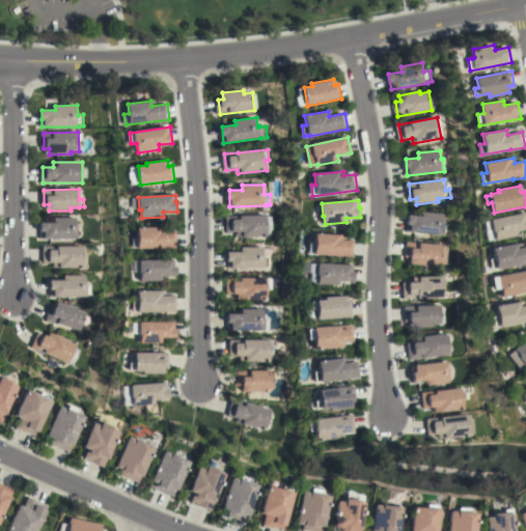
[(409,231),(411,215),(424,217),(424,212),(447,214),(446,223),(447,223),(446,235),(409,231)]
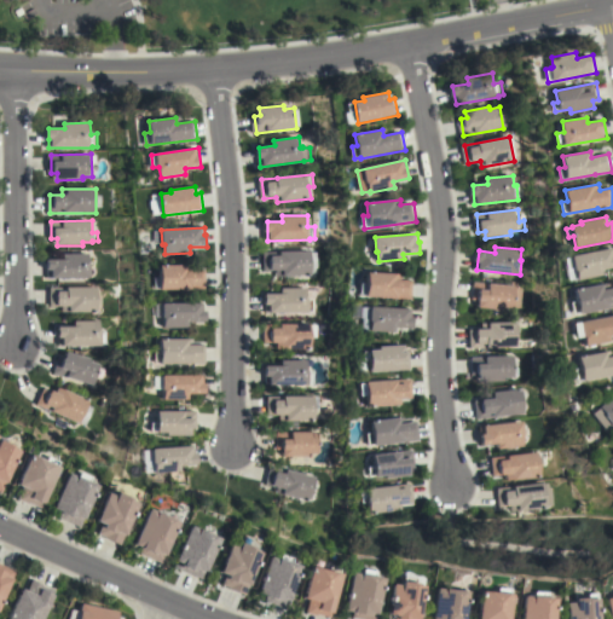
[(579,281),(577,270),(576,270),(572,256),(612,249),(612,266),(603,268),(605,275),(579,281)]
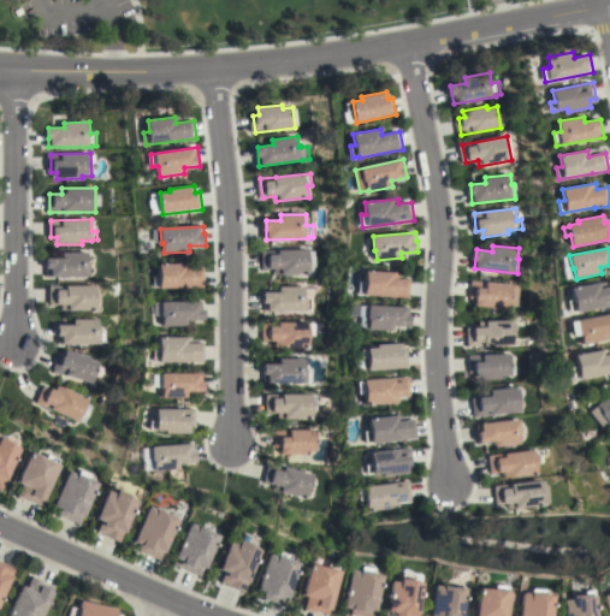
[(278,276),(278,270),(266,270),(265,252),(282,250),(282,252),(311,250),(312,273),(278,276)]
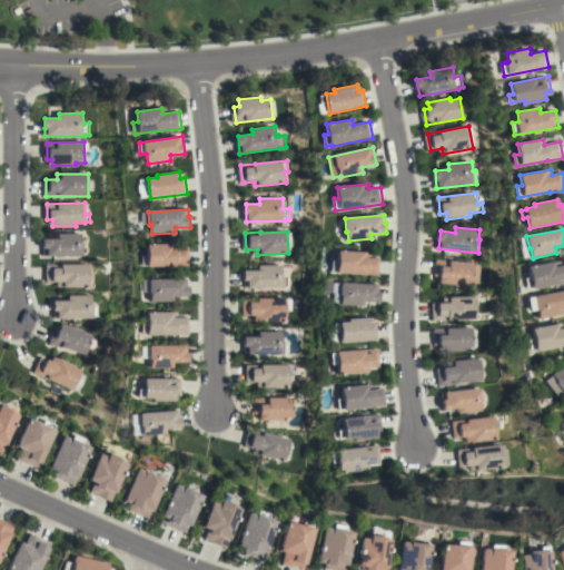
[(47,256),(47,249),(45,249),(45,239),(60,239),(60,234),(83,234),(83,243),(86,243),(86,256),(47,256)]
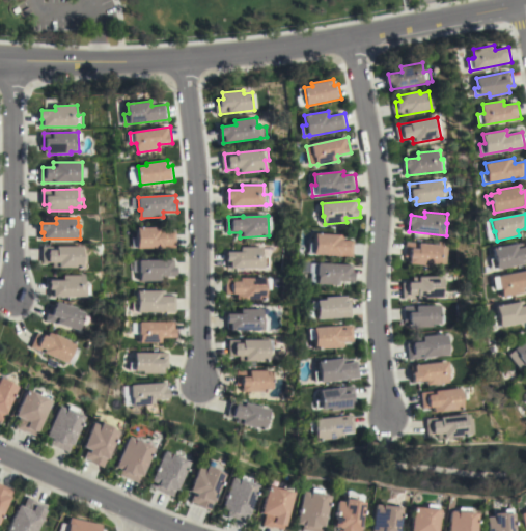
[(164,227),(164,232),(177,231),(178,248),(138,249),(138,227),(164,227)]
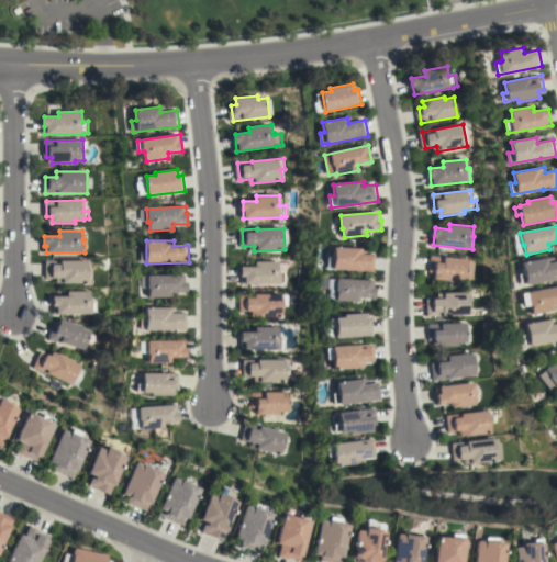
[(329,269),(330,257),(335,257),(335,247),(366,249),(366,254),(377,255),(376,271),(329,269)]
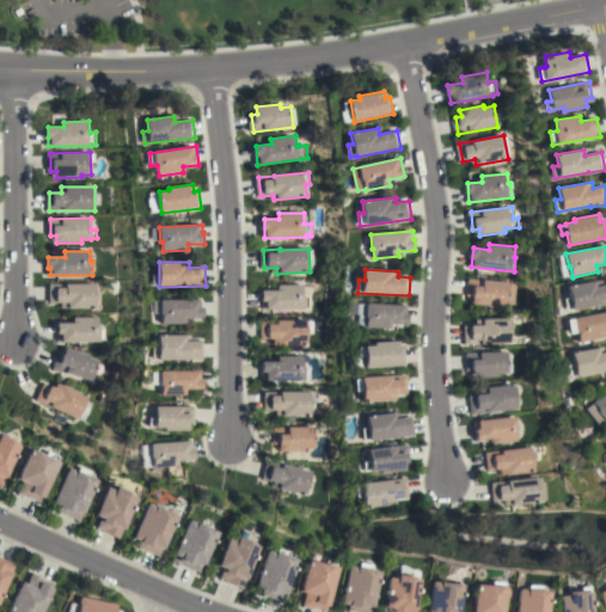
[(521,285),(519,305),(510,304),(509,305),(500,304),(500,307),(475,304),(476,297),(470,295),(471,279),(521,285)]
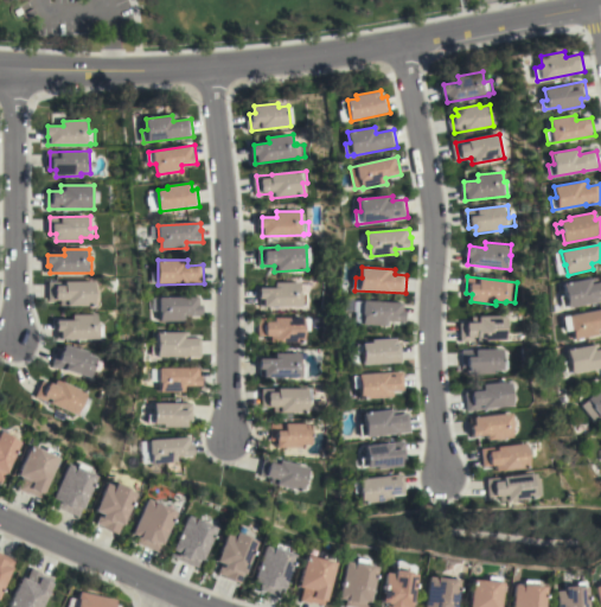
[(561,296),(567,295),(564,285),(592,279),(598,278),(599,283),(600,283),(600,301),(596,302),(569,308),(569,307),(563,308),(561,296)]
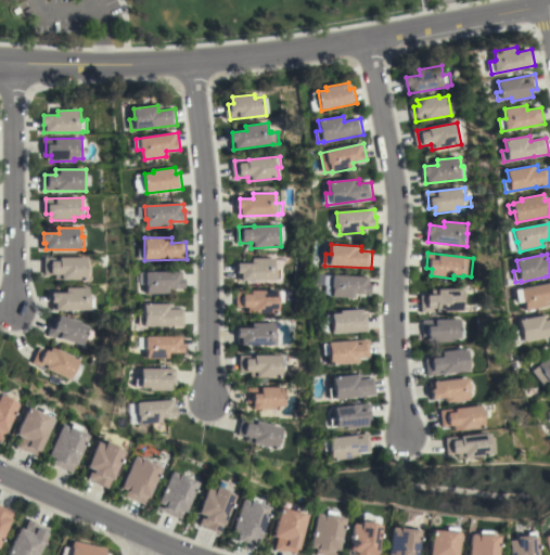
[(59,280),(59,274),(48,274),(48,258),(89,258),(89,280),(59,280)]
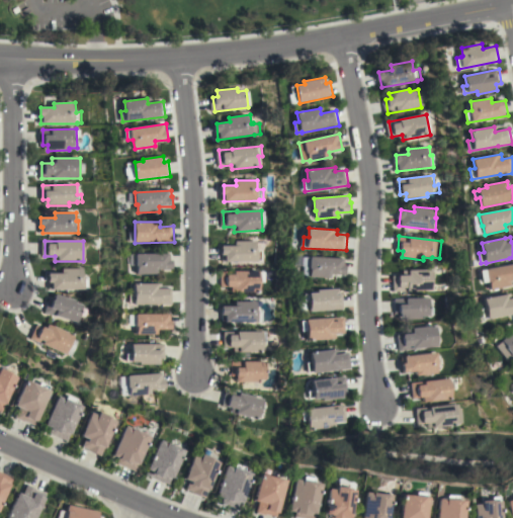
[(225,262),(225,255),(223,255),(223,246),(238,246),(238,241),(258,241),(259,250),(264,250),(264,261),(260,261),(260,262),(225,262)]
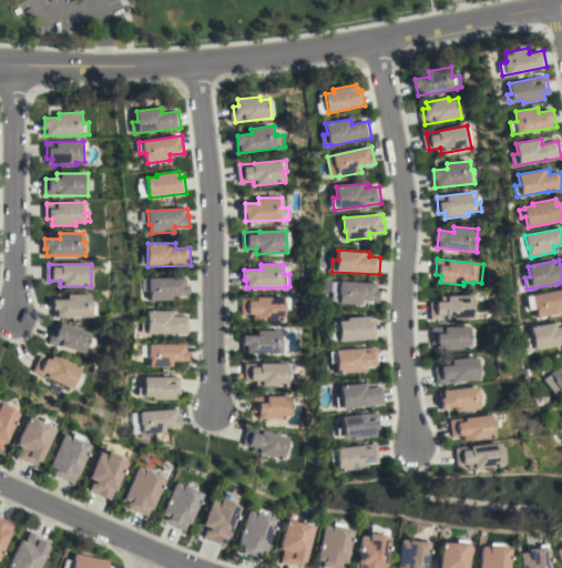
[(175,295),(175,301),(152,301),(151,292),(150,292),(150,279),(188,277),(188,285),(190,285),(190,295),(175,295)]
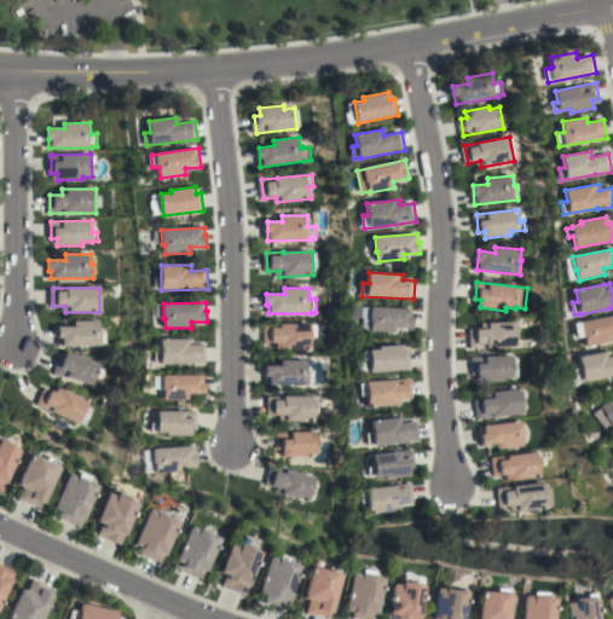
[(364,330),(364,319),(363,317),(363,307),(371,308),(371,307),(415,310),(414,317),(415,317),(415,328),(398,327),(397,333),(372,331),(372,330),(364,330)]
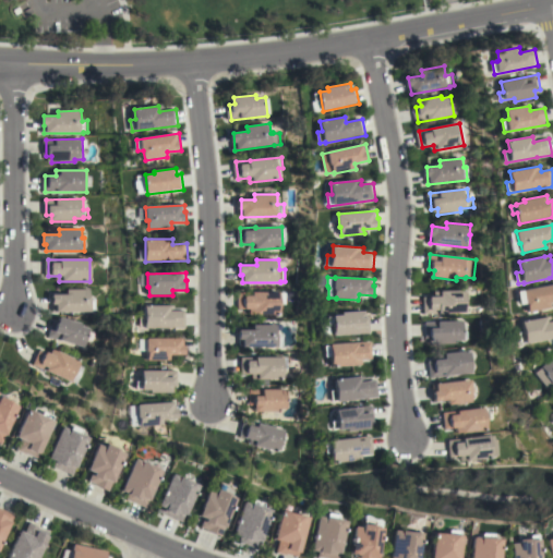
[(530,312),(528,303),(527,303),(525,290),(552,284),(552,303),(552,307),(530,312)]
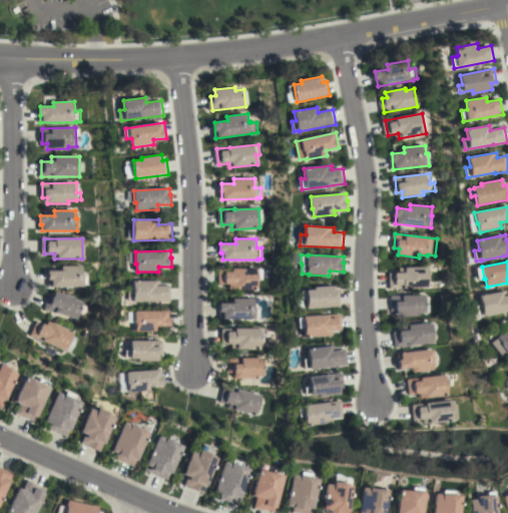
[(84,266),(84,276),(90,275),(90,286),(86,286),(86,287),(51,287),(51,280),(50,280),(50,271),(63,271),(63,266),(84,266)]
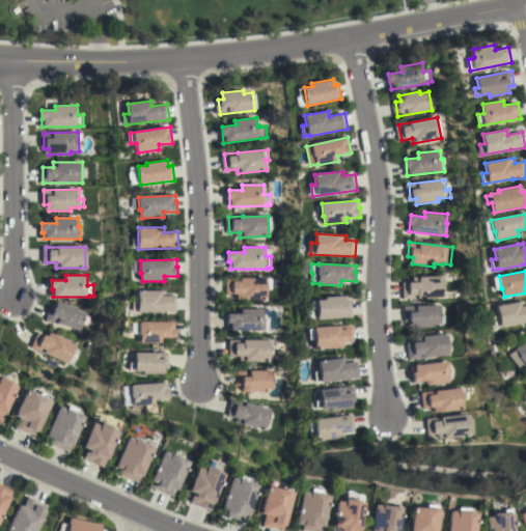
[(406,299),(406,283),(416,282),(416,278),(445,276),(445,298),(406,299)]
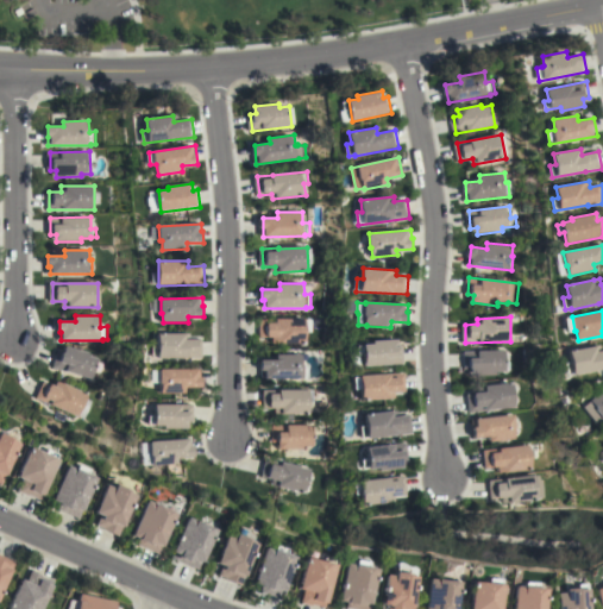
[(308,343),(275,344),(275,337),(263,338),(262,319),(278,319),(278,320),(307,319),(308,343)]
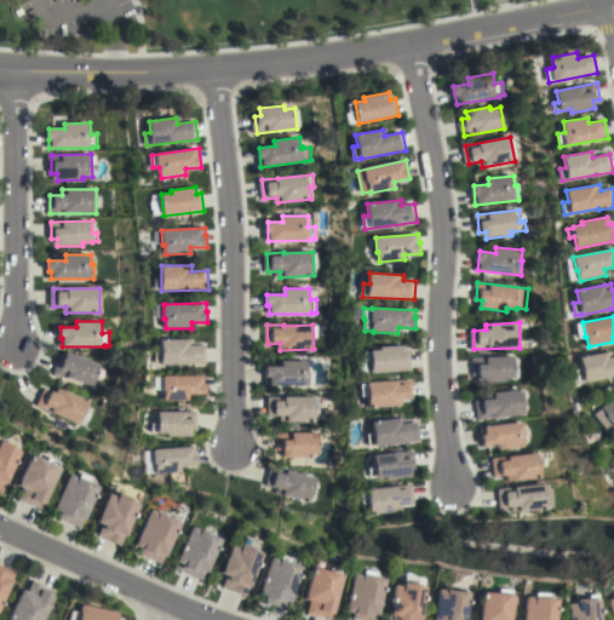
[(195,339),(195,345),(208,345),(208,363),(156,363),(156,351),(162,351),(161,340),(195,339)]
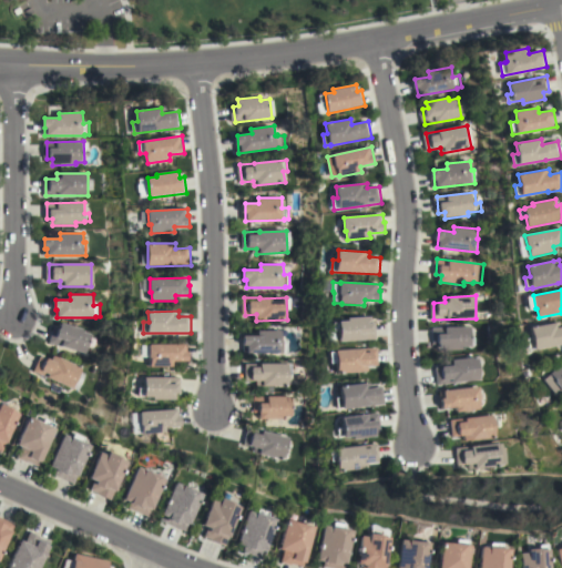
[(341,342),(341,331),(336,331),(335,323),(340,323),(340,322),(349,321),(349,318),(373,316),(374,323),(378,322),(379,340),(341,342)]
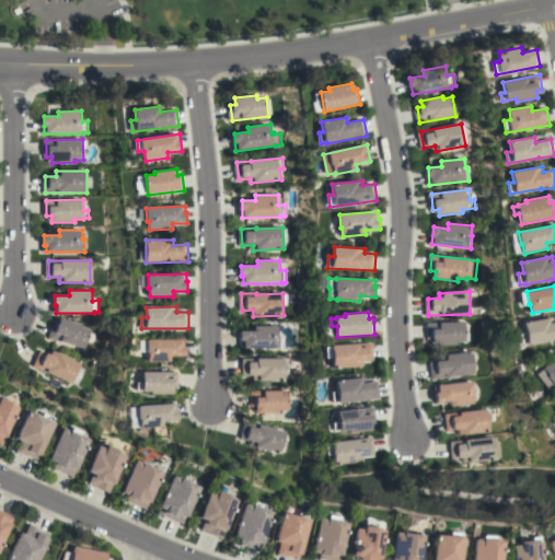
[(554,339),(523,345),(521,334),(525,333),(524,323),(554,317),(554,339)]
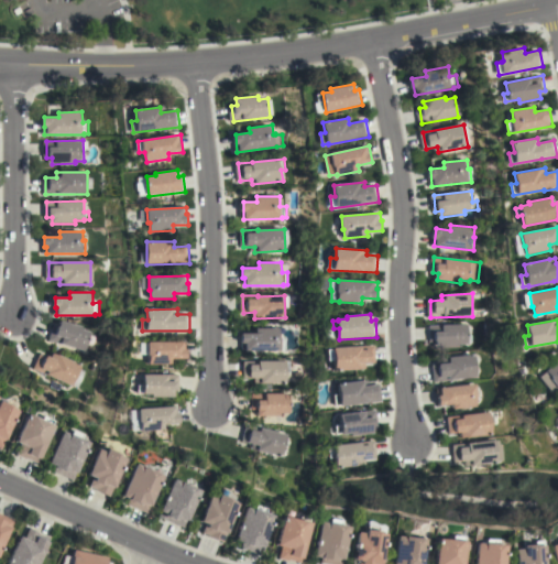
[(52,340),(56,325),(61,326),(63,321),(85,326),(84,329),(93,332),(87,351),(52,340)]
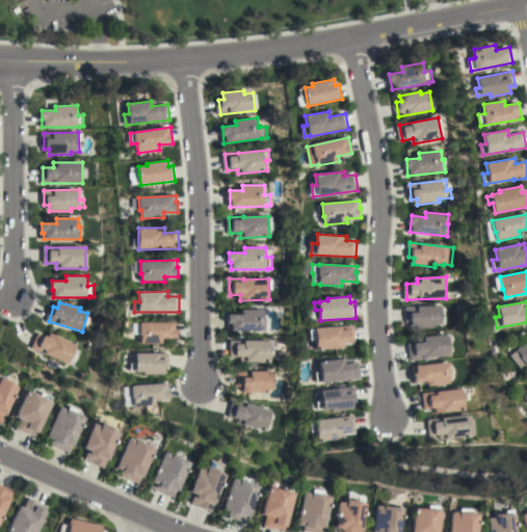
[(407,307),(443,306),(444,316),(448,316),(448,323),(444,324),(436,325),(436,327),(414,328),(414,322),(409,322),(407,307)]
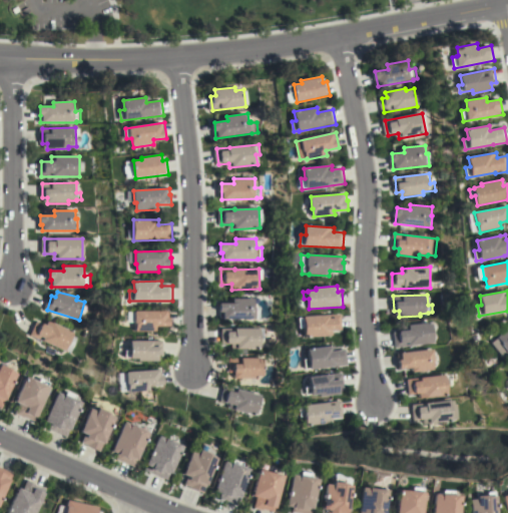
[(222,319),(222,312),(221,312),(221,304),(235,303),(235,299),(257,299),(257,307),(258,307),(258,319),(222,319)]
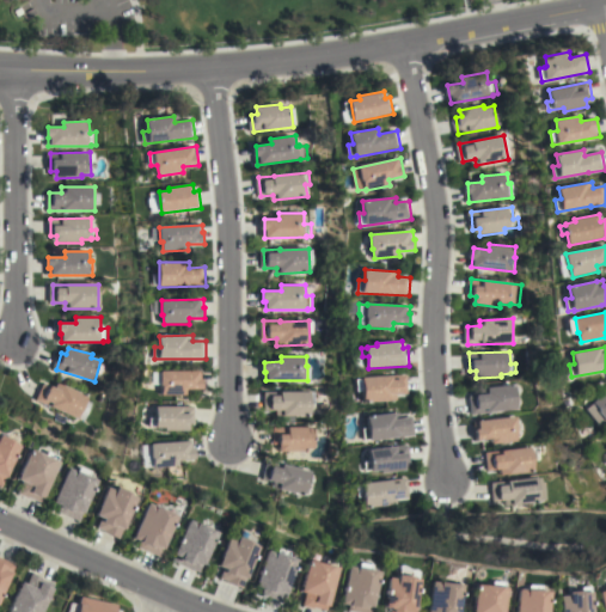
[(204,371),(204,390),(189,390),(189,396),(164,396),(164,385),(161,385),(161,371),(204,371)]
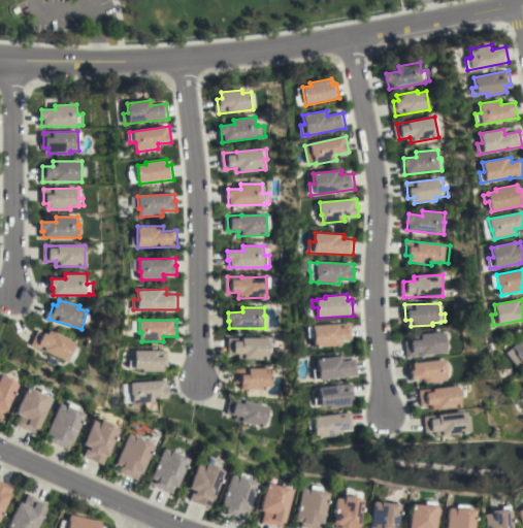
[(354,339),(344,340),(344,344),(315,348),(314,337),(309,337),(309,327),(353,323),(354,339)]
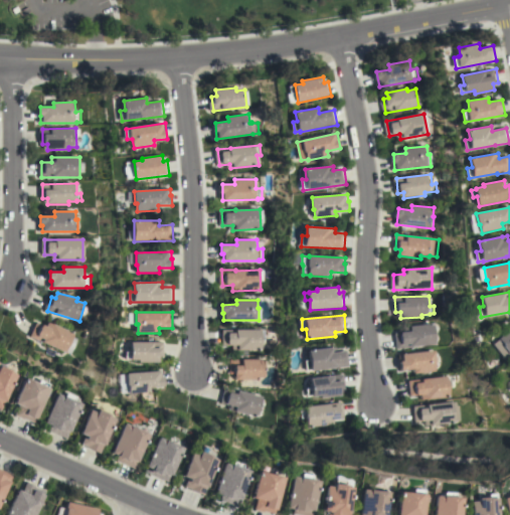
[(33,337),(39,322),(48,326),(50,322),(55,325),(55,324),(76,333),(68,352),(33,337)]
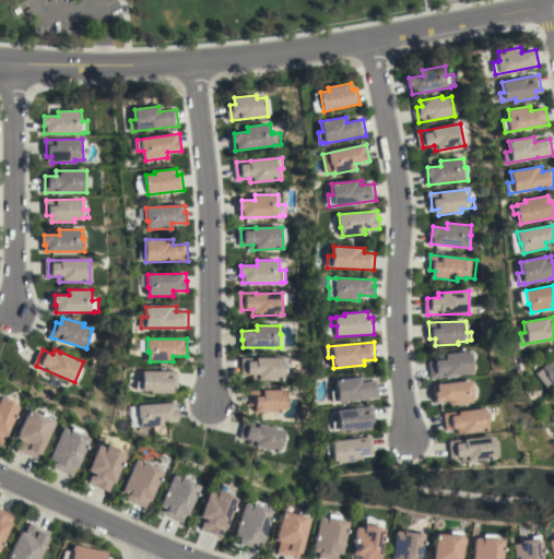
[(432,361),(448,359),(448,354),(473,351),(475,373),(434,379),(432,361)]
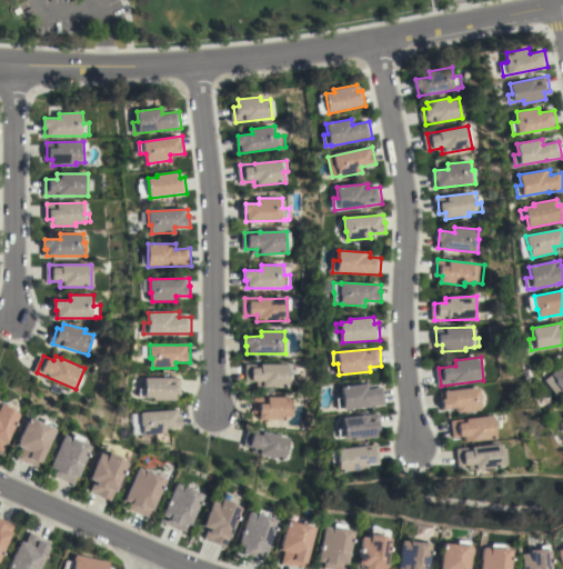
[(295,365),(295,377),(291,377),(291,387),(260,387),(260,381),(248,381),(248,365),(295,365)]
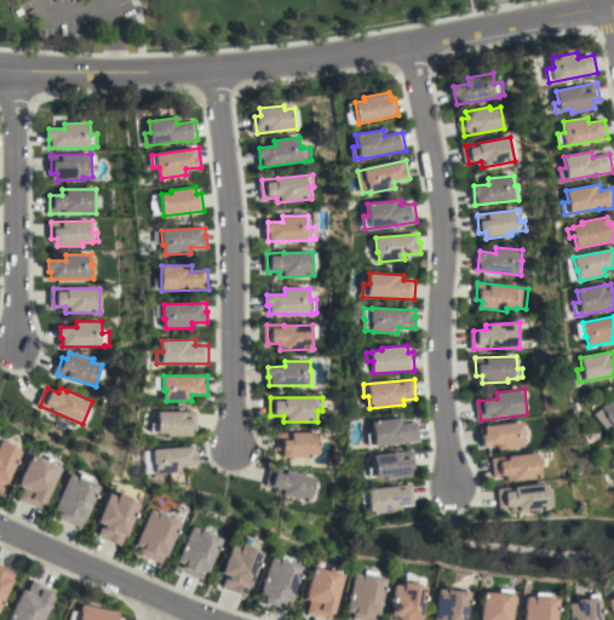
[(596,414),(603,408),(602,407),(613,397),(613,429),(610,431),(596,414)]
